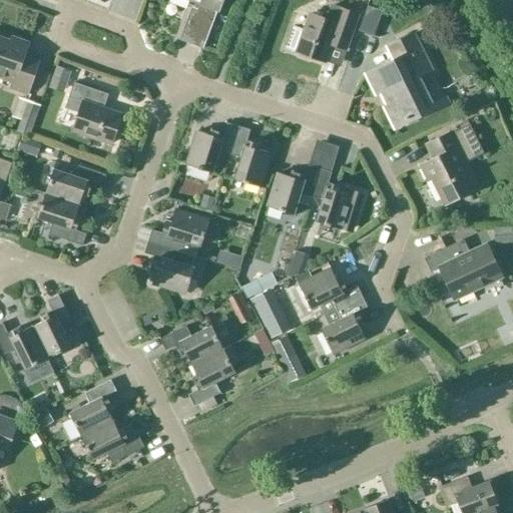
[(198,9),(213,14),(218,0),(189,0),(200,4),(198,9)]
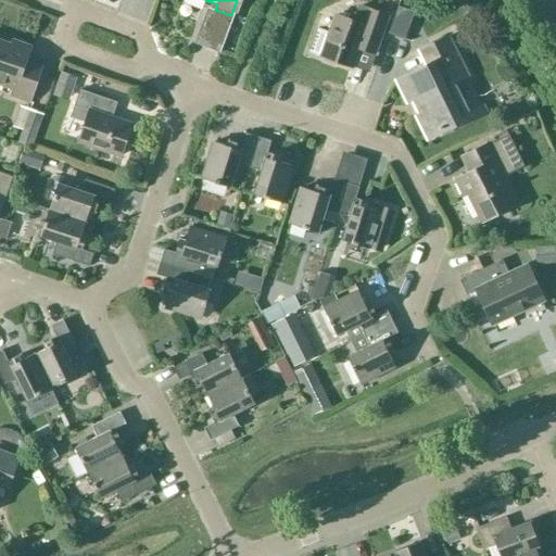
[(367,72),(377,46),(388,16),(371,11),(366,26),(336,15),(320,55),(352,67),(367,72)]
